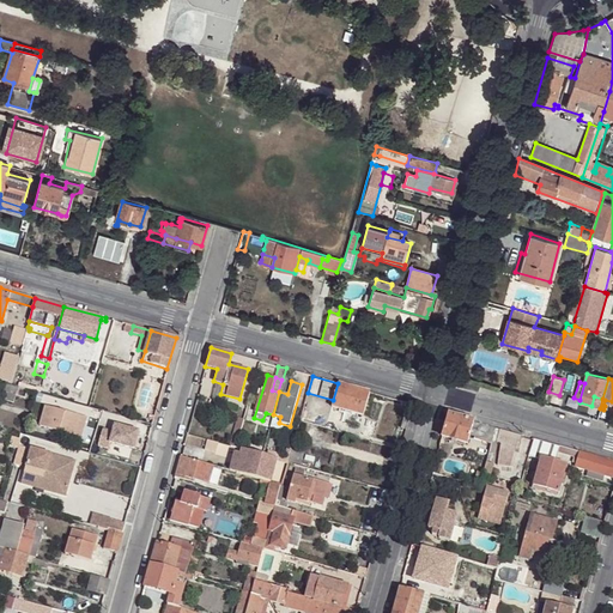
[(370,392),(338,383),(333,400),(332,406),(363,414),(370,392)]
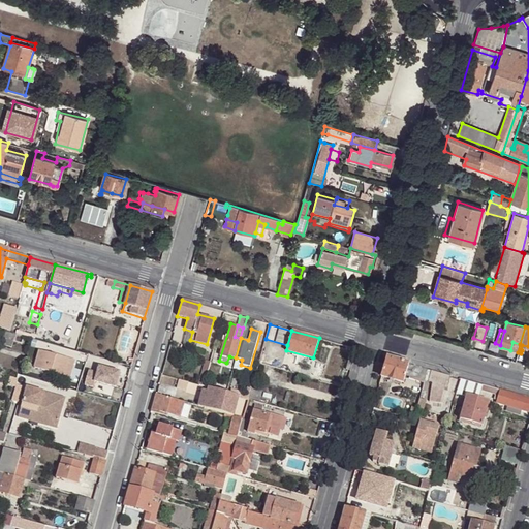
[(0,344),(11,348),(13,342),(14,336),(8,334),(7,339),(1,338),(0,340),(0,344)]
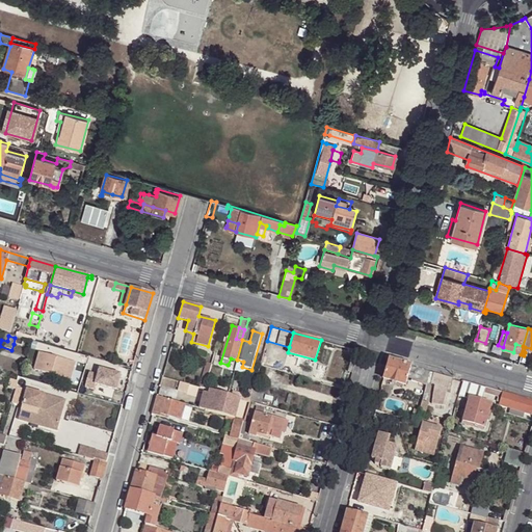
[(513,352),(521,354),(523,346),(515,344),(513,352)]
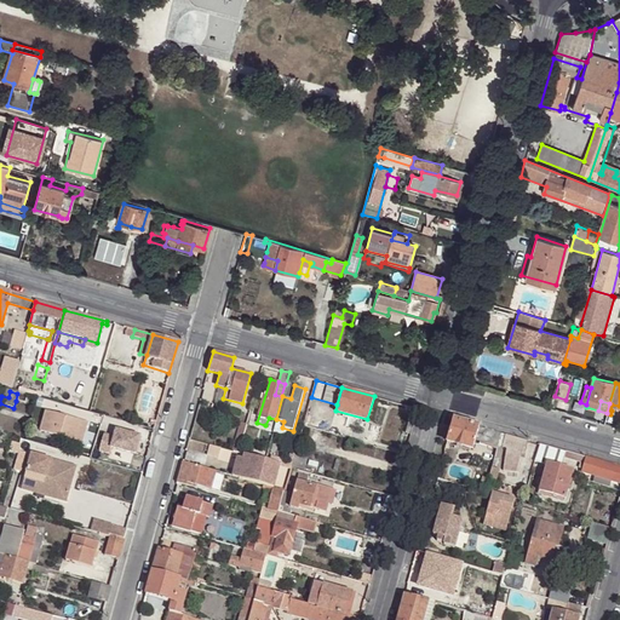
[(40,431),(81,443),(87,423),(46,412),(40,431)]
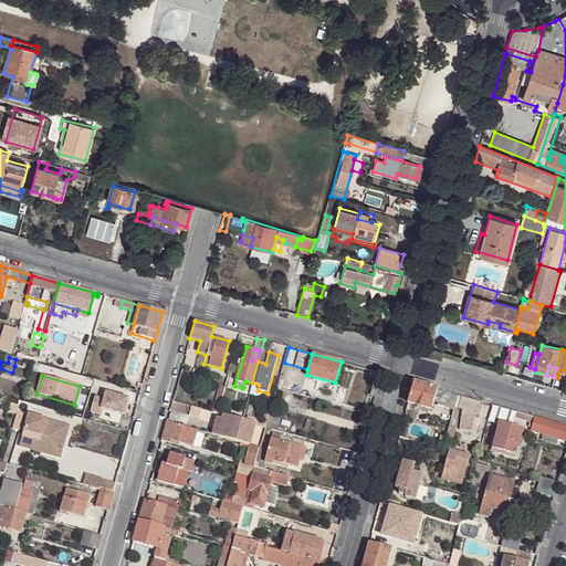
[(413,383),(408,402),(432,409),(433,402),(454,408),(454,407),(458,395),(413,383)]
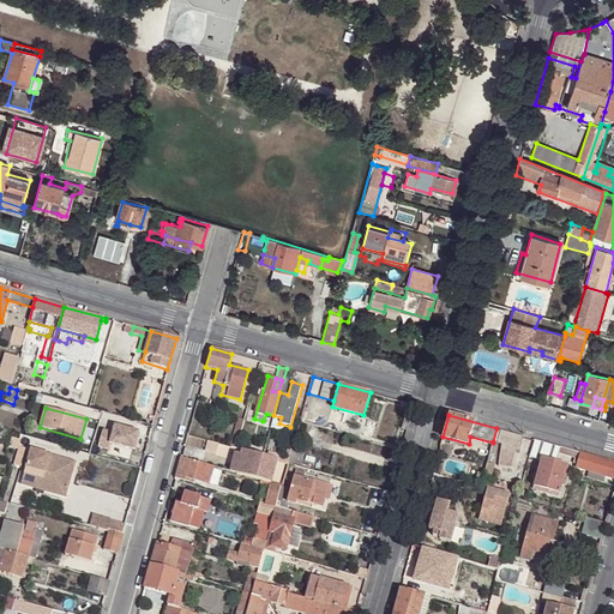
[(239,419),(230,446),(235,447),(244,420),(239,419)]
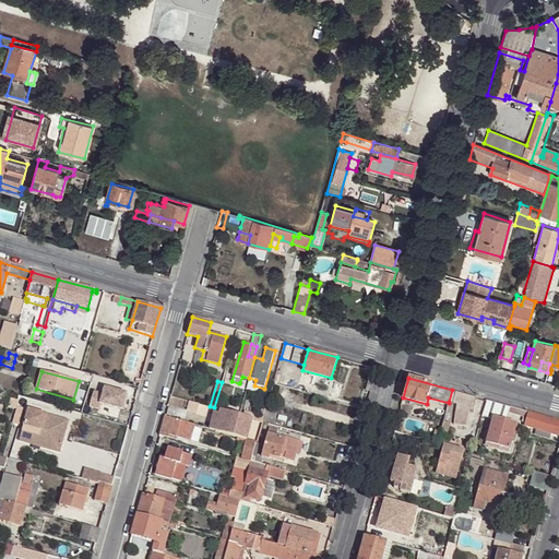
[(102,388),(95,408),(104,411),(105,405),(121,411),(126,394),(102,388)]
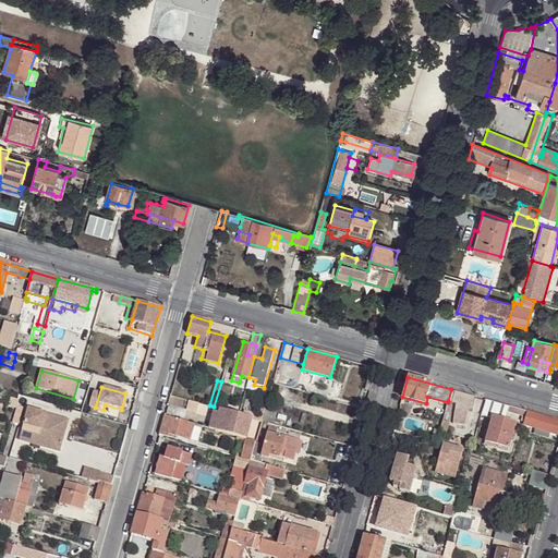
[(476,397),(456,391),(452,402),(456,403),(453,424),(466,426),(469,412),(472,412),(476,397)]
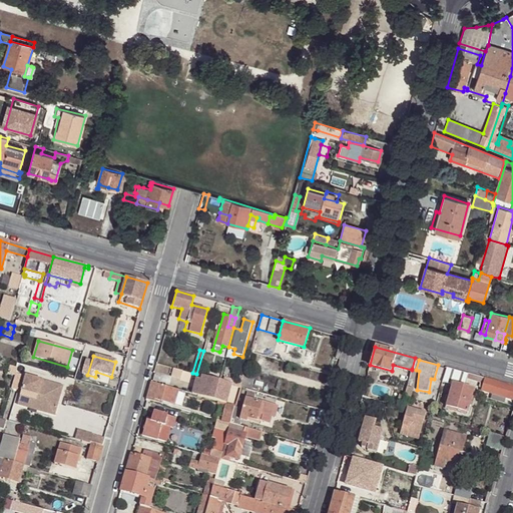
[(14,373),(21,375),(23,368),(16,366),(14,373)]
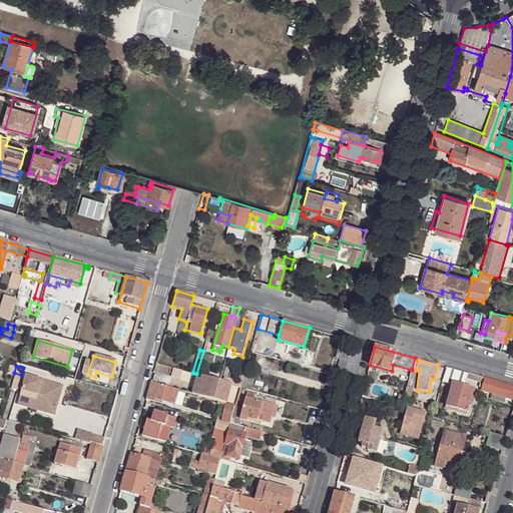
[(447,368),(444,382),(453,385),(447,407),(468,413),(475,389),(465,387),(467,377),(468,374),(447,368)]
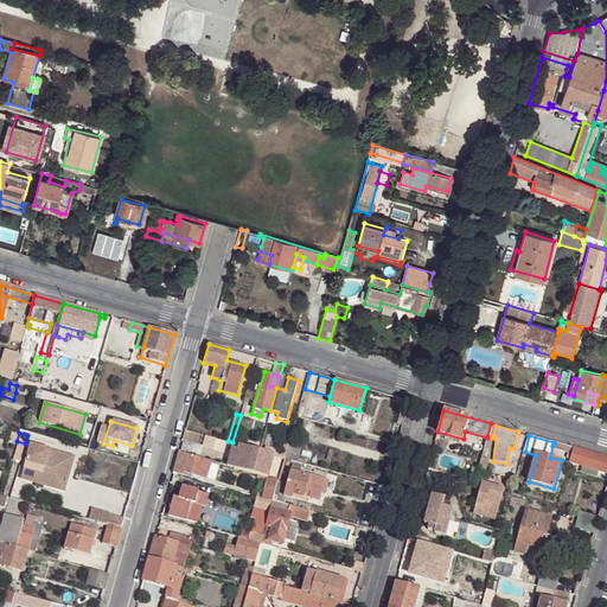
[(11,460),(19,461),(25,443),(17,441),(11,460)]
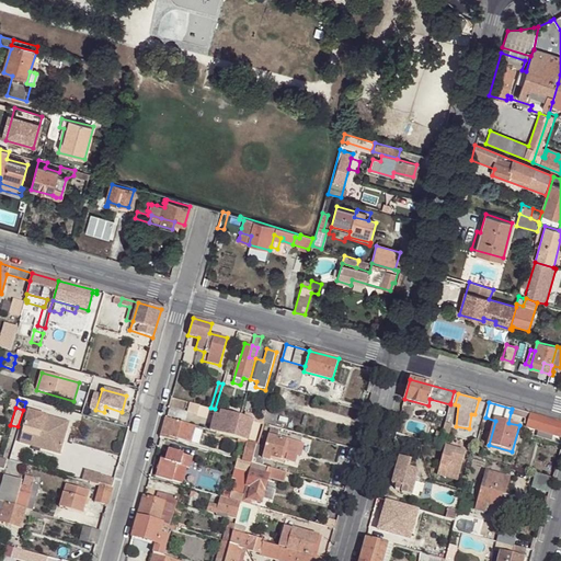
[(215,409),(210,408),(209,412),(216,413),(210,430),(247,441),(252,420),(239,416),(215,409)]
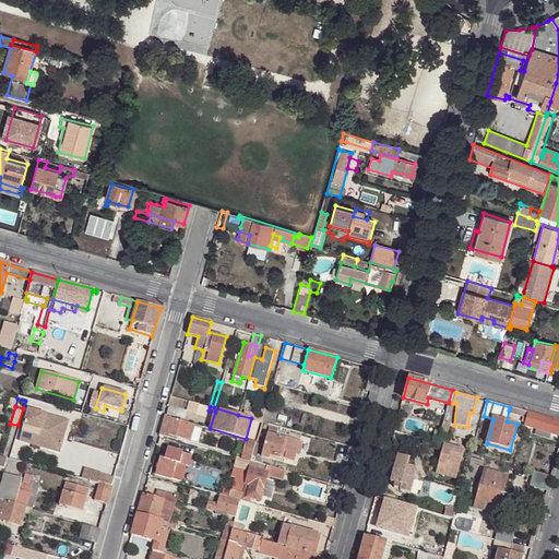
[(27,408),(23,427),(63,438),(69,420),(27,408)]
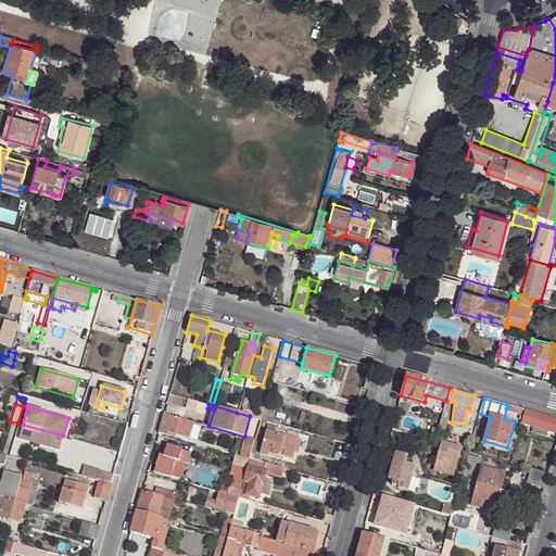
[(548,431),(555,433),(555,418),(550,416),(525,409),(522,417),(521,420),(521,424),(532,427),(548,431)]
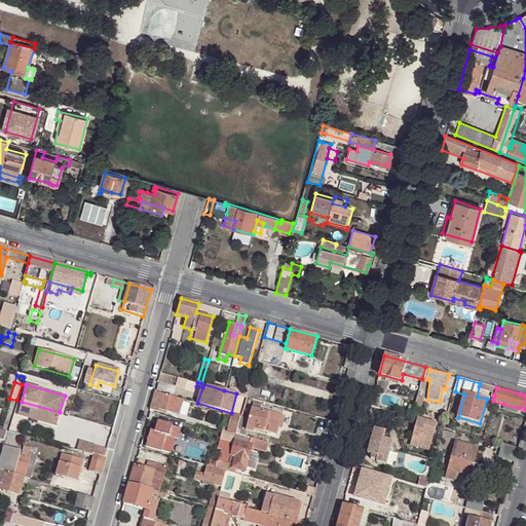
[(184,399),(155,390),(150,409),(164,413),(165,410),(181,414),(184,399)]
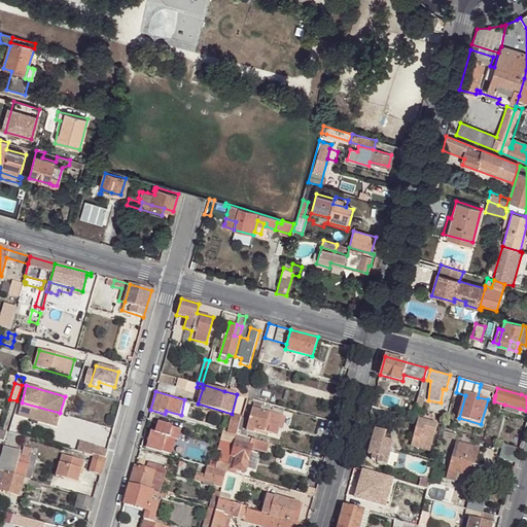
[(191,401),(184,399),(181,415),(187,417),(191,401)]
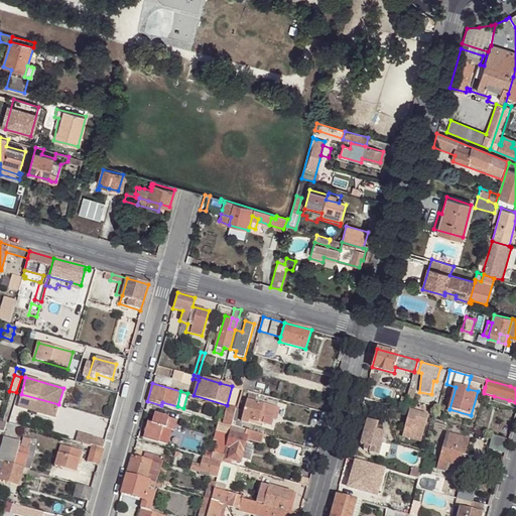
[(58,404),(21,394),(17,406),(30,410),(32,402),(56,409),(58,404)]
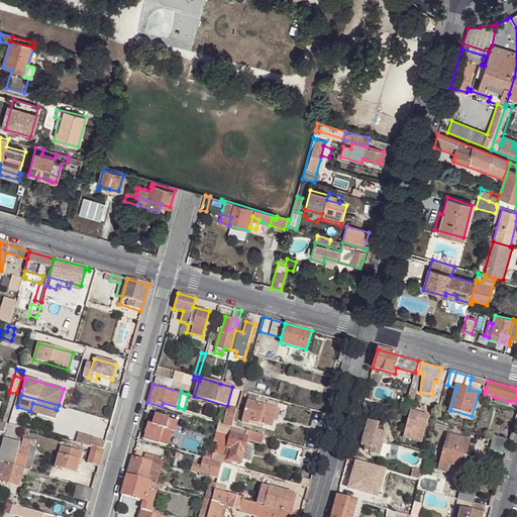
[(270,426),(272,419),(275,408),(262,404),(262,406),(254,404),(256,398),(247,395),(241,418),(270,426)]
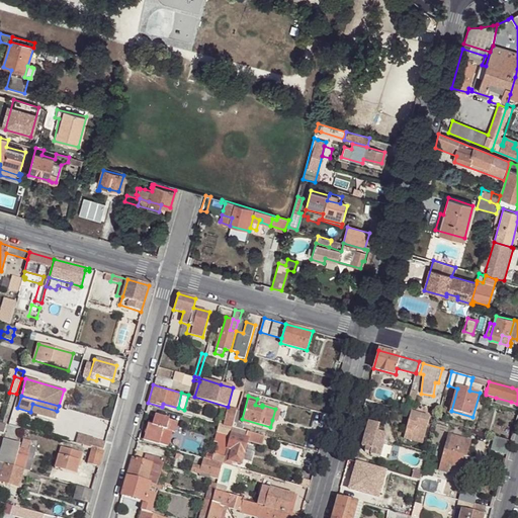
[(511,402),(496,398),(495,403),(509,408),(511,402)]
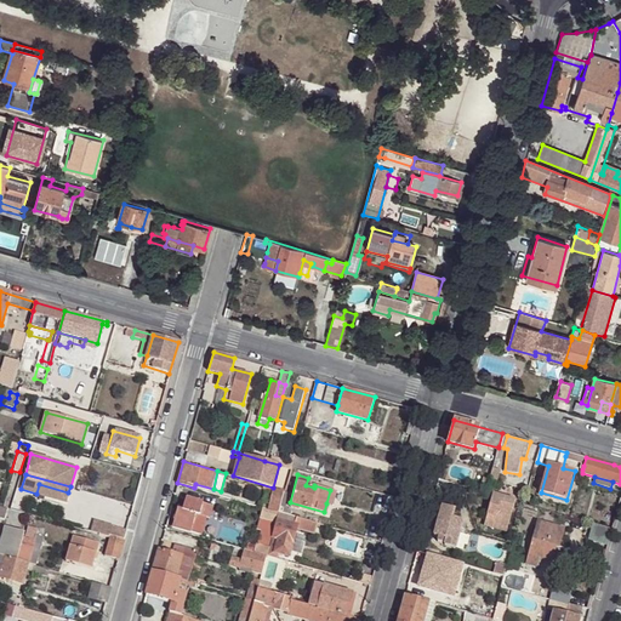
[(39,484),(36,494),(66,502),(68,493),(39,484)]
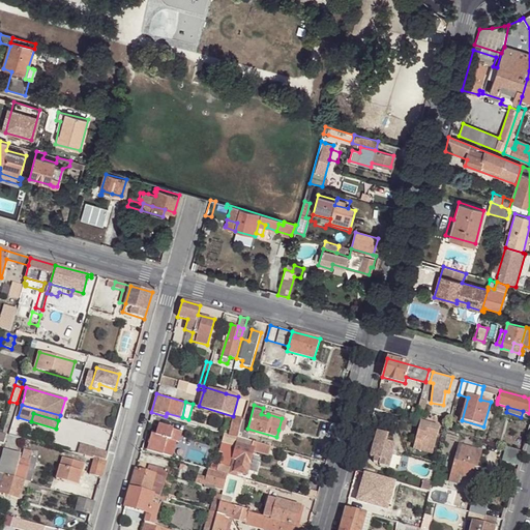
[(233,416),(228,434),(237,436),(239,431),(242,418),(239,417),(233,416)]
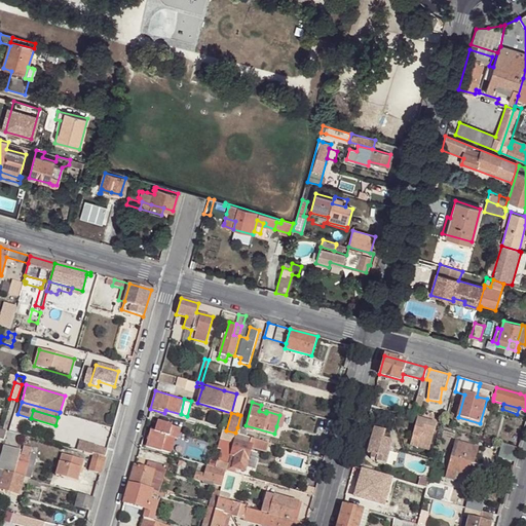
[(437,423),(417,418),(410,447),(428,452),(437,423)]
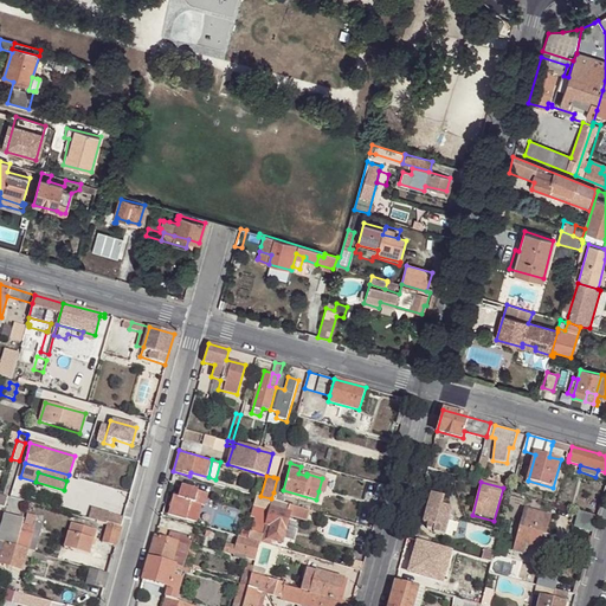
[(178,497),(191,501),(194,502),(198,490),(181,485),(179,494),(178,497)]
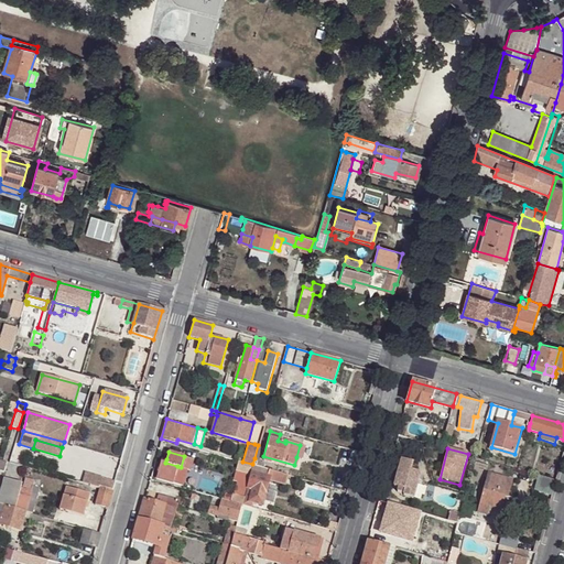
[(184,456),(181,467),(186,468),(190,469),(193,458),(184,456)]
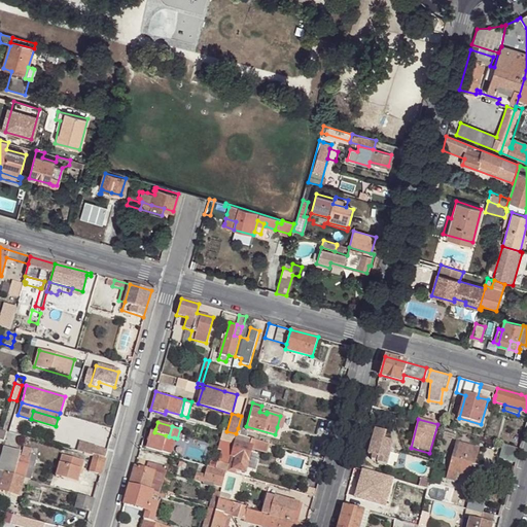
[(241,429),(238,428),(236,433),(237,434),(244,436),(246,430),(241,429)]
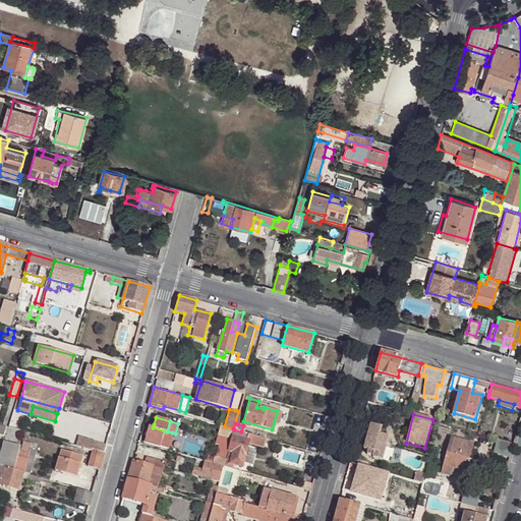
[(371,424),(364,450),(367,451),(366,455),(371,456),(372,452),(373,453),(372,457),(389,461),(392,450),(386,448),(390,438),(380,435),(382,427),(371,424)]
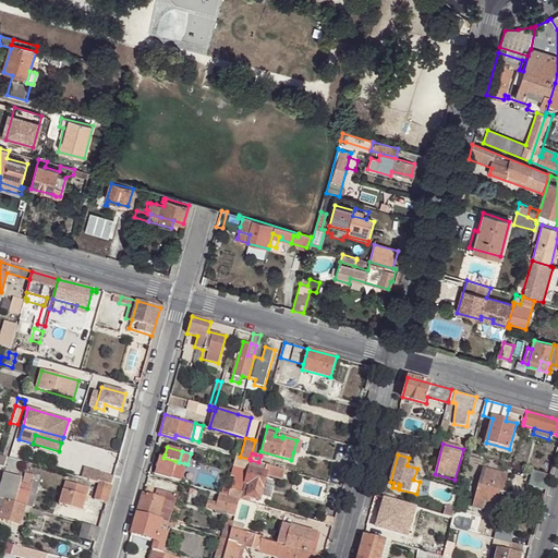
[(171,476),(176,461),(164,458),(159,456),(155,472),(171,476)]
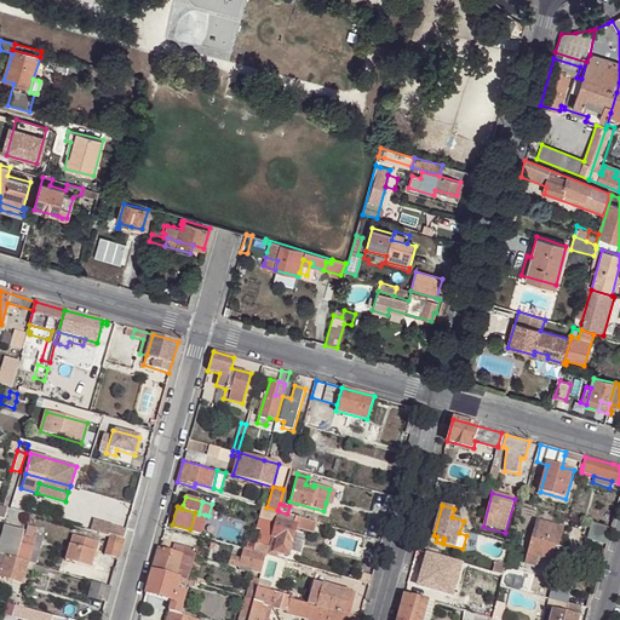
[(279,511),(277,510),(267,507),(264,507),(262,517),(276,521),(279,511)]
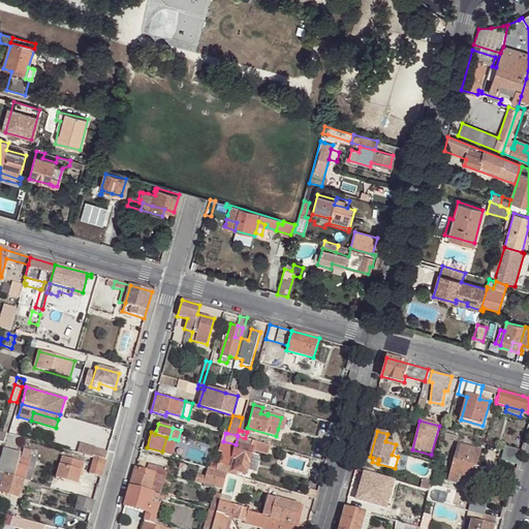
[(245,438),(238,436),(236,444),(229,467),(228,473),(229,474),(232,475),(235,469),(246,472),(249,460),(252,461),(256,448),(251,446),(253,440),(245,438)]
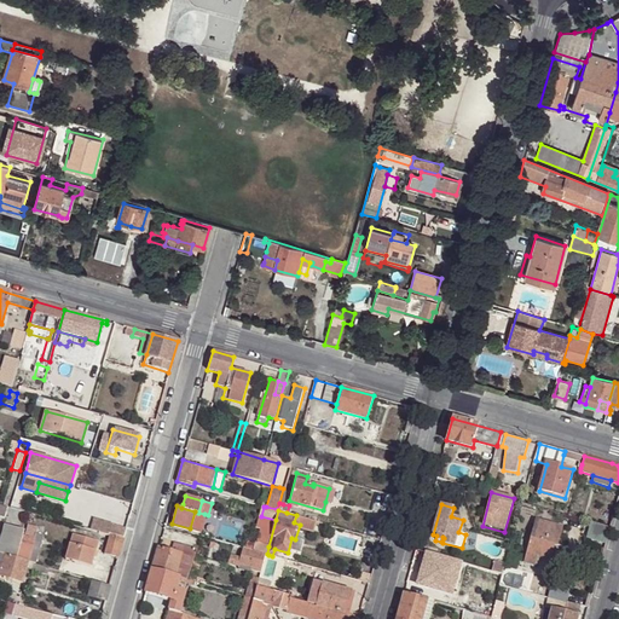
[(198,513),(195,512),(190,528),(198,531),(204,514),(198,513)]
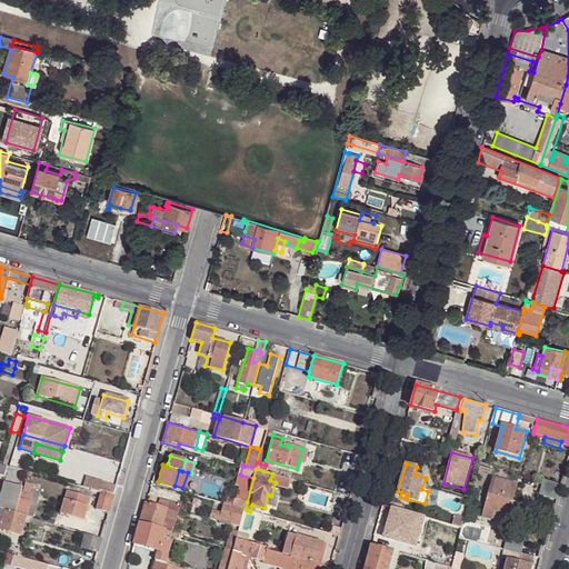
[(270,480),(276,482),(271,496),(268,495),(265,508),(272,510),(279,486),(290,489),(293,480),(280,476),(272,473),(270,480)]
